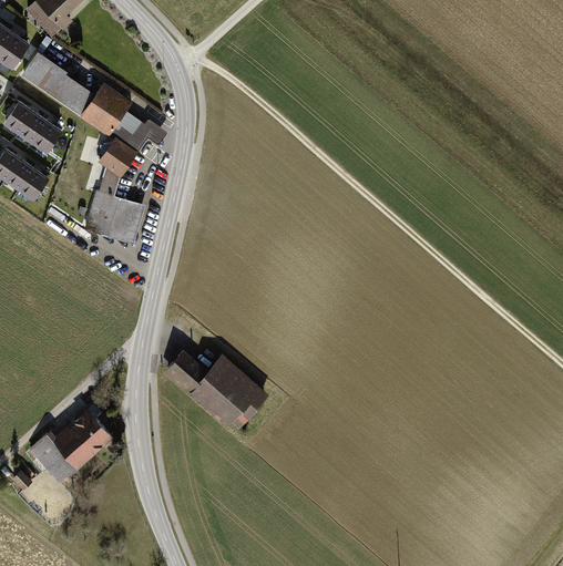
[(91,2),(89,0),(31,0),(22,8),(50,38),(91,2)]
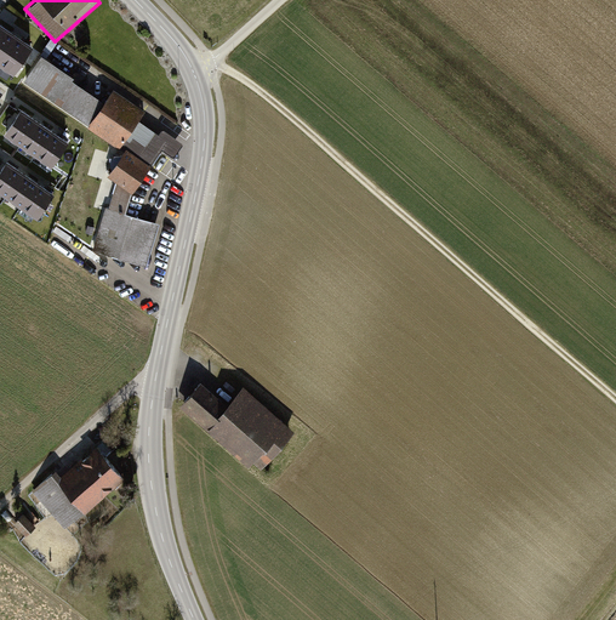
[(0,67),(11,75),(30,49),(0,26),(0,67)]
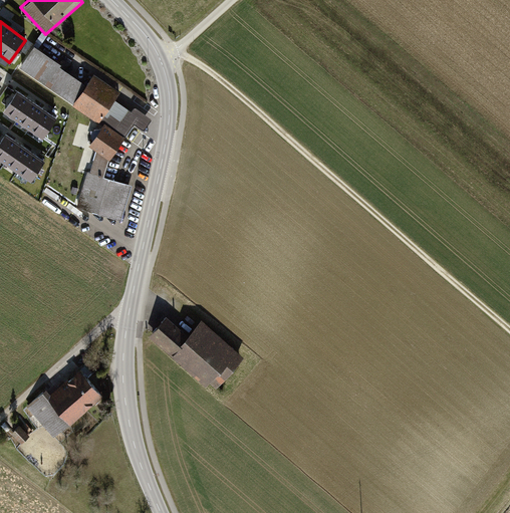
[(88,83),(34,47),(19,70),(73,106),(88,83)]
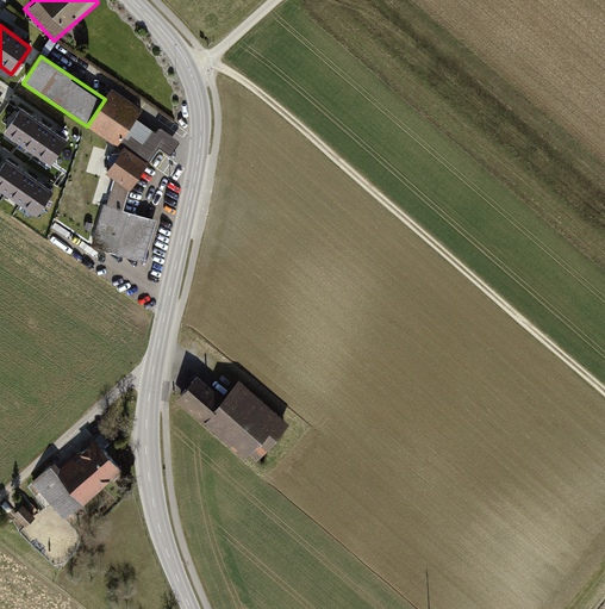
[(143,113),(111,91),(105,99),(87,126),(85,129),(120,151),(105,175),(112,180),(104,207),(124,210),(129,192),(160,150),(170,157),(179,143),(160,128),(156,134),(138,122),(143,113)]
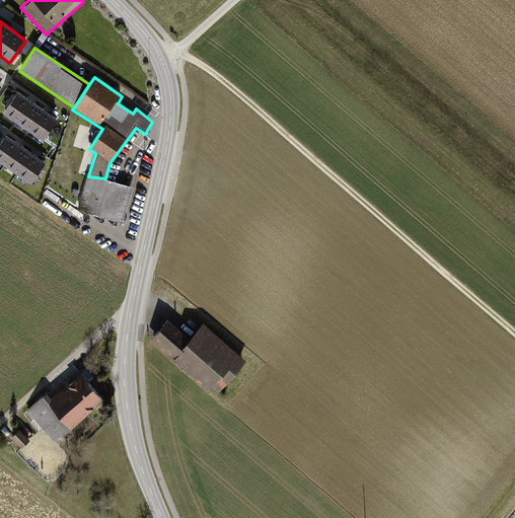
[(16,88),(0,111),(0,113),(39,140),(55,117),(16,88)]
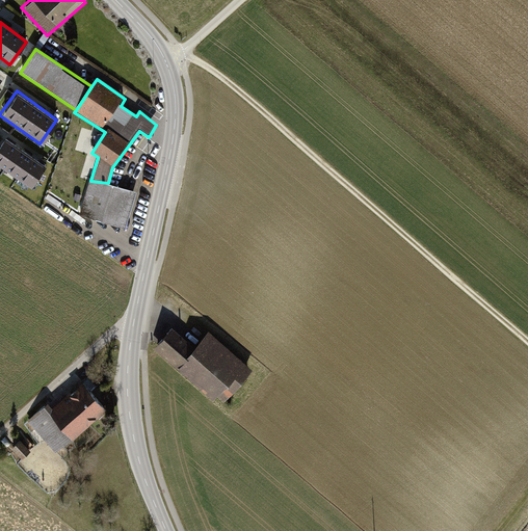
[(2,136),(0,139),(0,167),(29,188),(45,165),(2,136)]
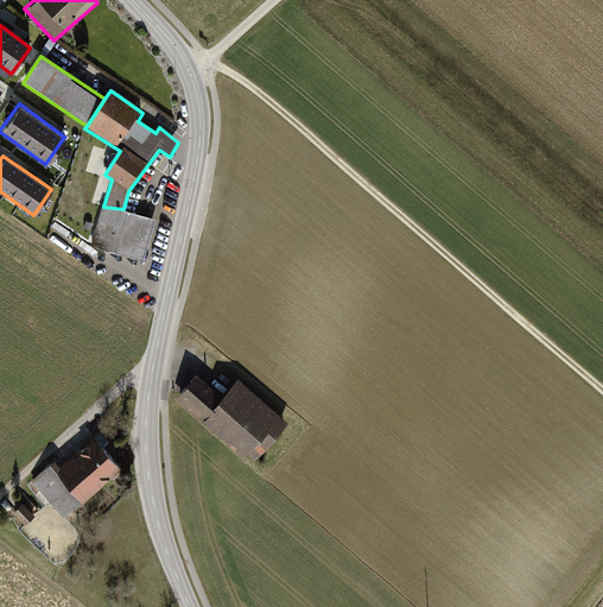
[(145,265),(156,221),(103,207),(91,250),(145,265)]
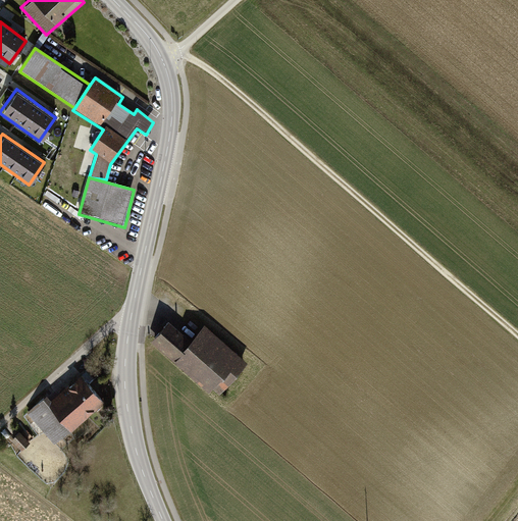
[(169,323),(153,343),(220,400),(251,364),(206,326),(193,343),(169,323)]
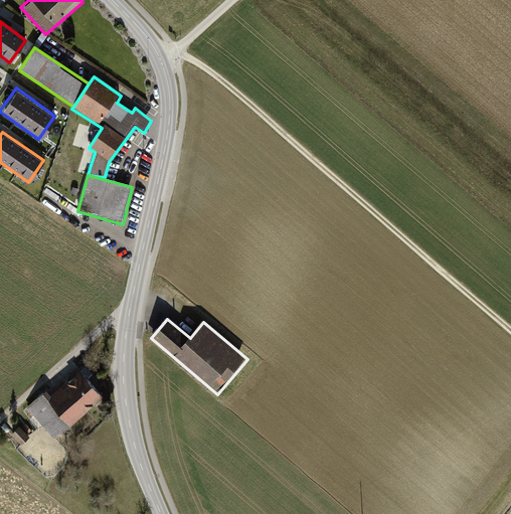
[(103,396),(80,370),(49,398),(71,423),(103,396)]
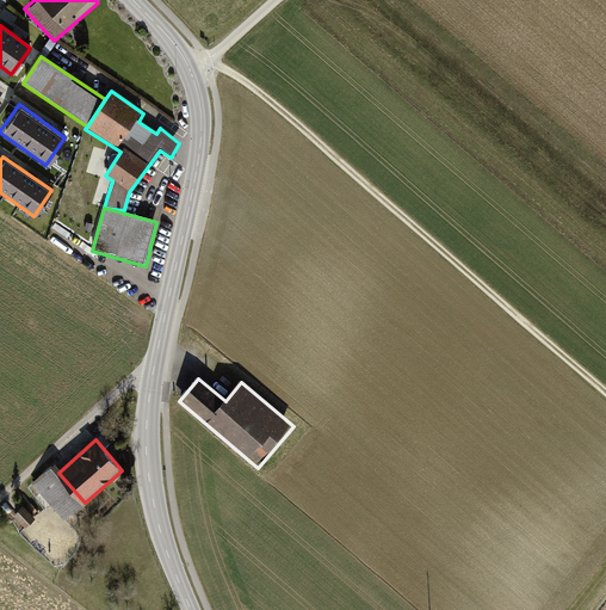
[(49,468),(30,485),(63,522),(82,504),(49,468)]
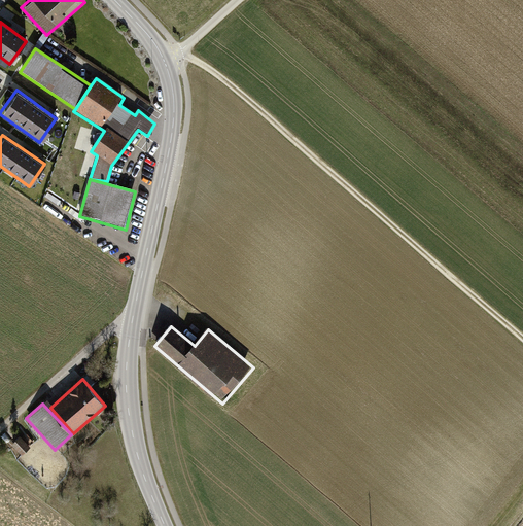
[(31,447),(21,436),(11,445),(22,455),(31,447)]
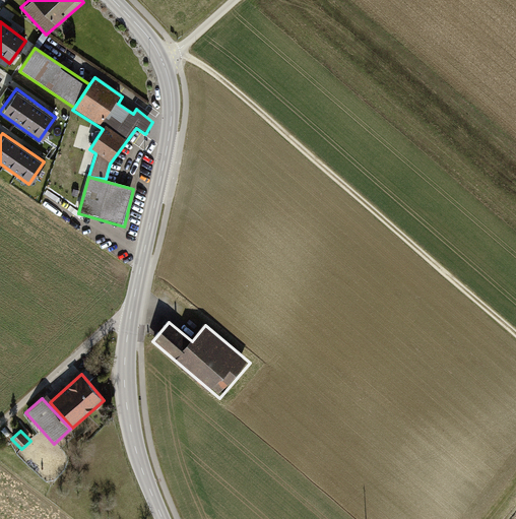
All buildings are outlined.
